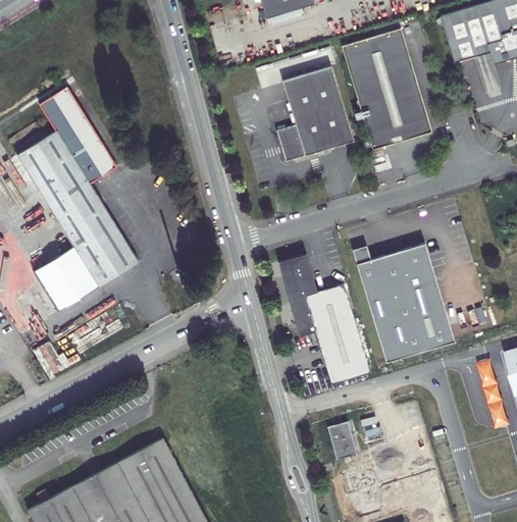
[(320,6),(318,0),(267,0),(273,21),(320,6)]
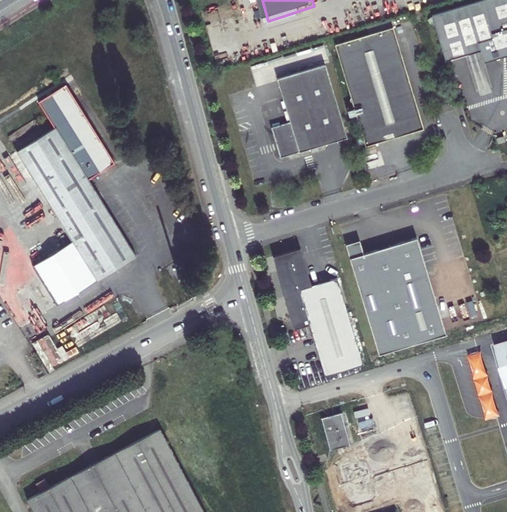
[(506,0),(498,0),(435,18),(448,64),(469,58),(467,51),(482,46),(484,53),(487,65),(506,59),(506,0)]
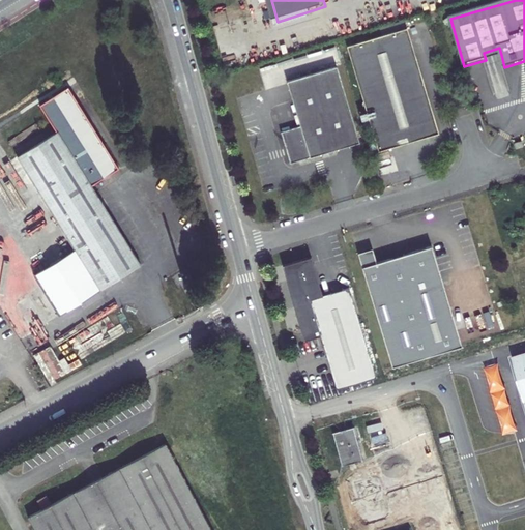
[(407,26),(347,46),(380,150),(440,131),(407,26)]
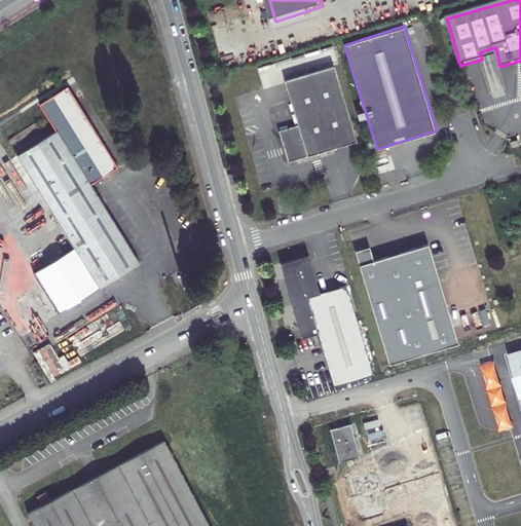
[(480,52),(482,60),(497,54),(495,47),(480,52)]
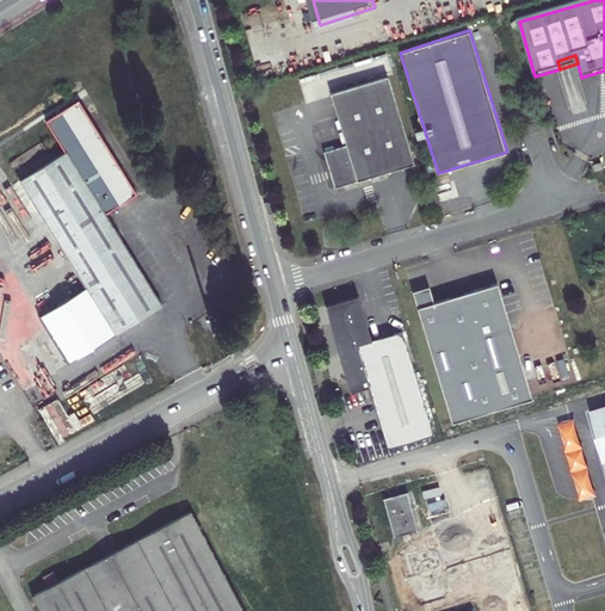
[(388,79),(331,97),(345,148),(323,155),(334,191),(415,166),(388,79)]
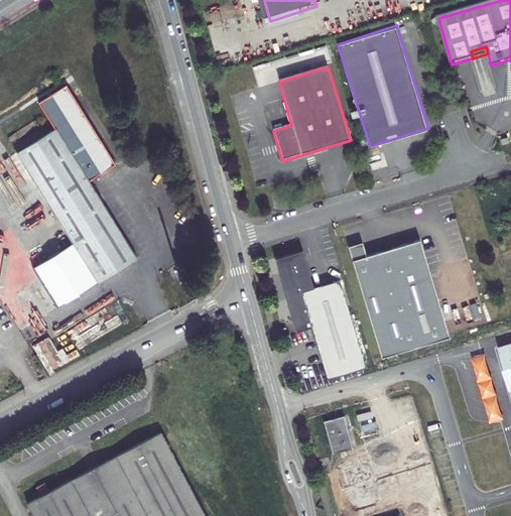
[(53,122),(0,154),(0,299),(14,324),(132,251),(87,174),(111,160),(62,80),(37,95),(53,122)]
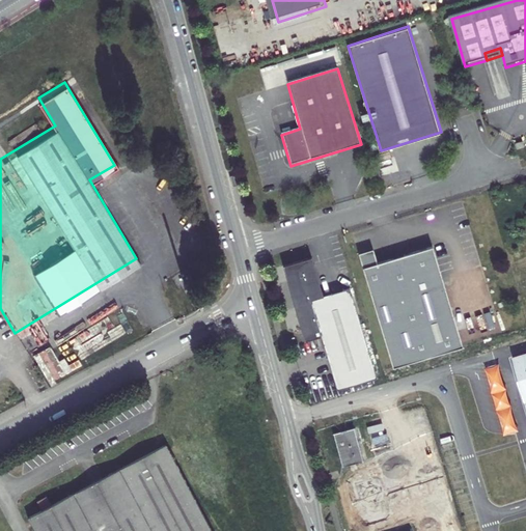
[(464,344),(434,247),(380,264),(364,269),(394,365),(464,344)]
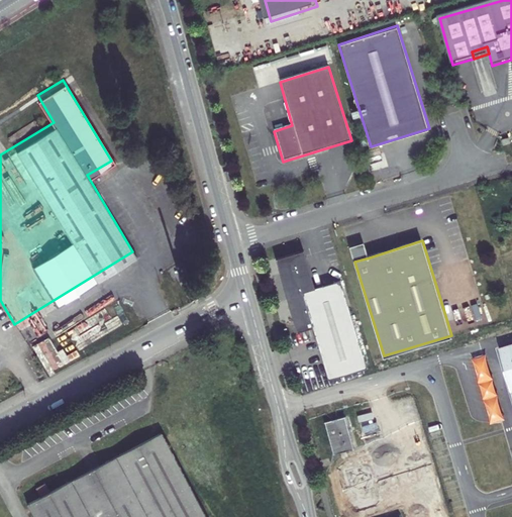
[(365,242),(349,247),(354,262),(370,257),(365,242)]
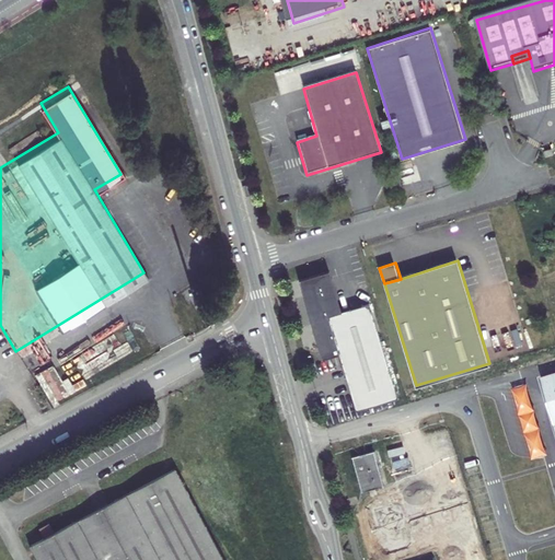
[(325,315),(339,312),(327,270),(298,279),(322,360),(337,354),(325,315)]
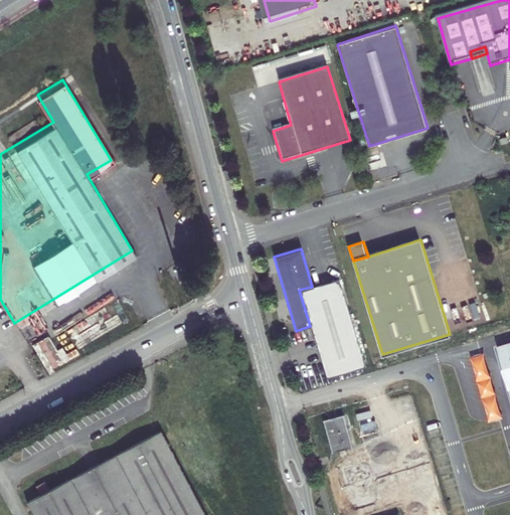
[(312,287),(299,290),(310,326),(324,378),(363,366),(337,279),(312,287)]
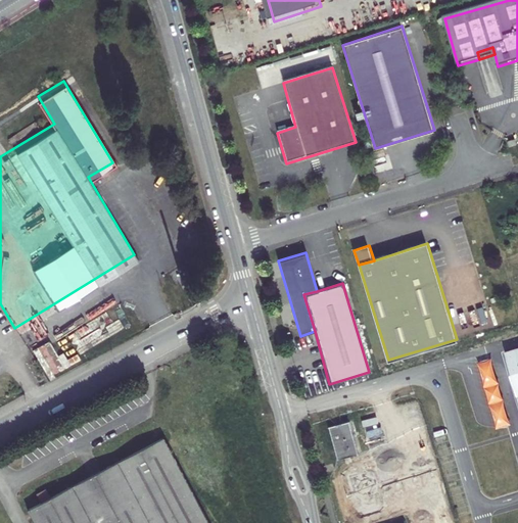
[(348,420),(329,426),(338,460),(358,455),(348,420)]
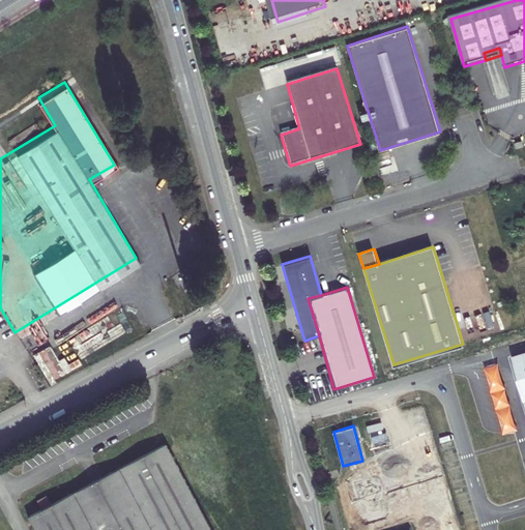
[(220,529),(174,441),(33,517),(39,529),(220,529)]
